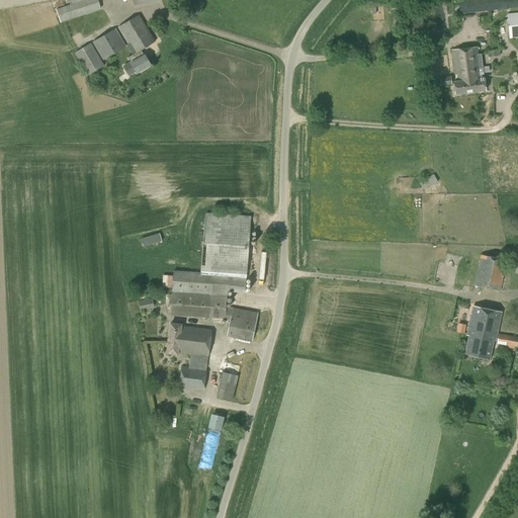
[(68,0),(70,5),(56,10),(61,22),(65,21),(65,22),(70,20),(85,14),(101,8),(97,0),(68,0)]
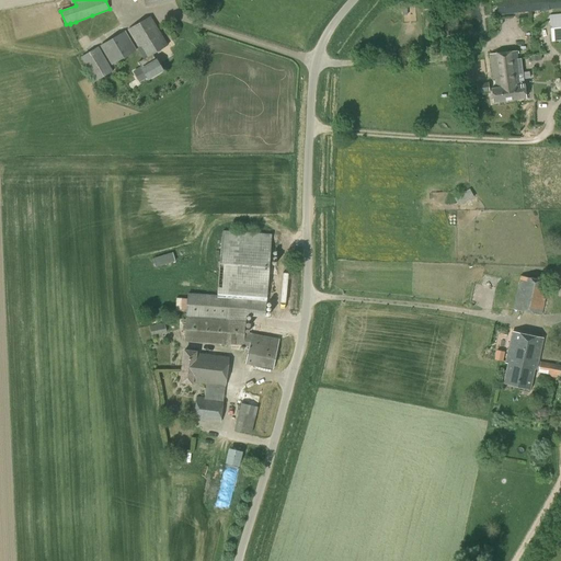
[(549,11),(549,10),(560,8),(560,0),(496,0),(499,15),(541,11),(549,11)]
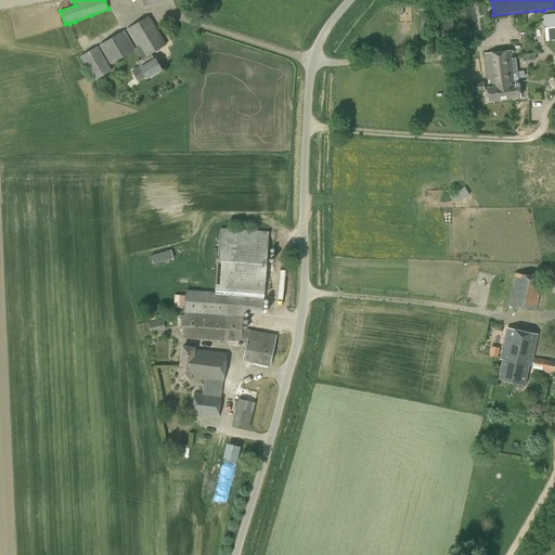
[(546,41),(554,40),(554,13),(543,15),(546,41)]
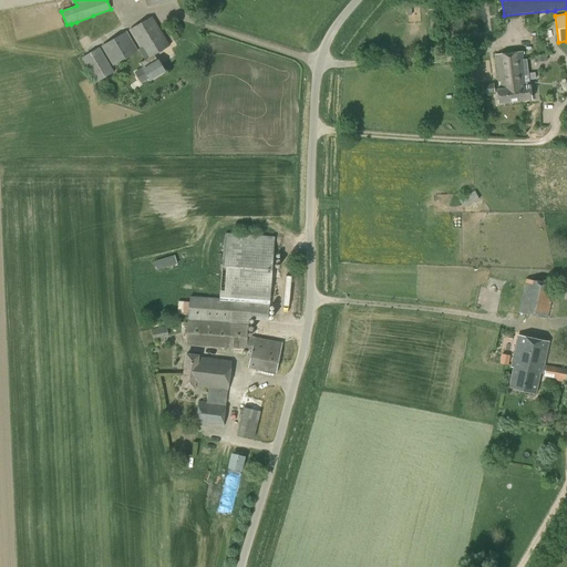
[(152,17),(130,31),(141,48),(138,50),(145,60),(140,63),(143,68),(134,73),(141,84),(148,80),(150,82),(165,71),(156,58),(156,59),(154,55),(171,45),(152,17)]
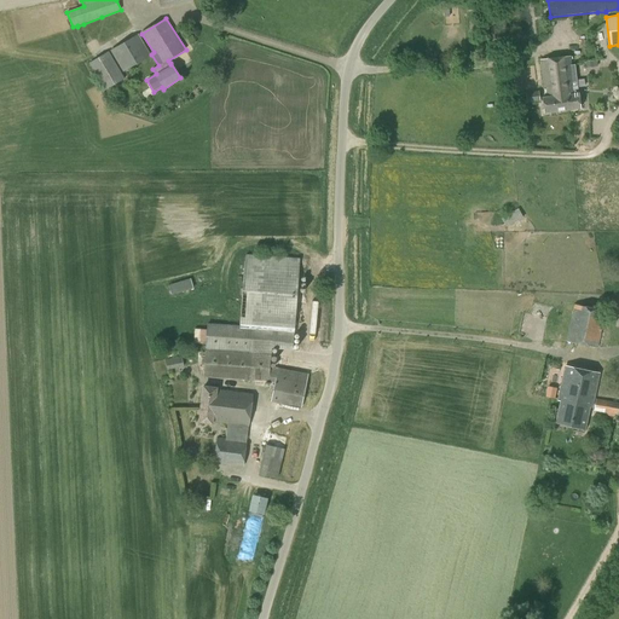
[(123,73),(150,56),(137,34),(110,51),(123,73)]
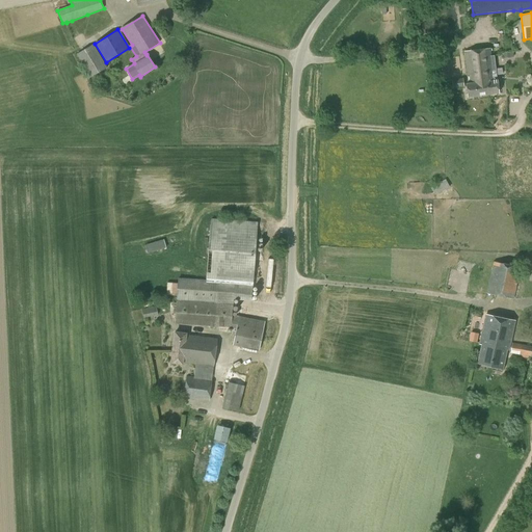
[(90,77),(107,68),(94,45),(77,54),(90,77)]
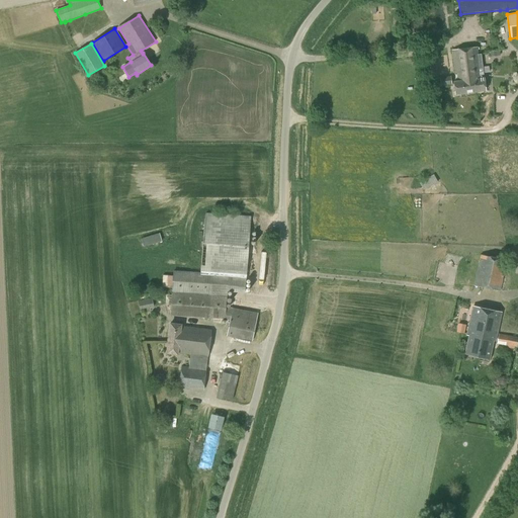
[(483,67),(481,54),(478,55),(477,47),(451,50),(455,82),(453,82),(454,94),(485,91),(483,67)]
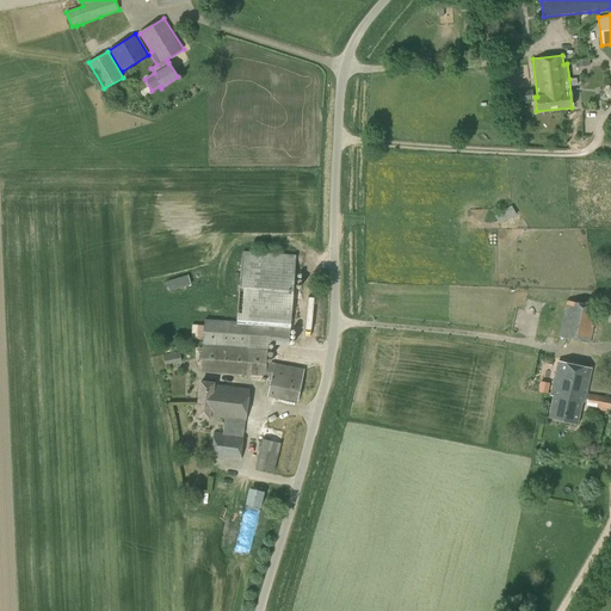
[(520,102),(532,100),(531,90),(519,91),(520,102)]
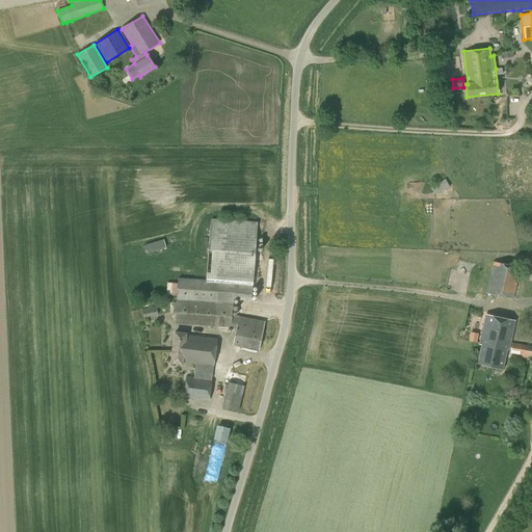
[(434,195),(450,187),(445,180),(430,187),(434,195)]
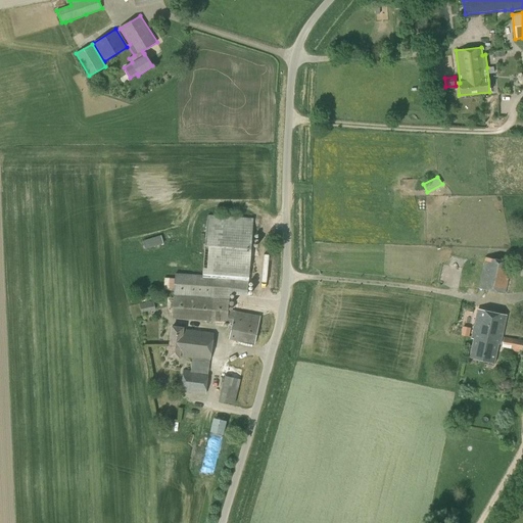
[(248,279),(252,219),(206,216),(202,276),(176,274),(173,317),(227,322),(232,323),(228,339),(254,344),(260,318),(227,311),(229,300),(231,278),(248,279)]
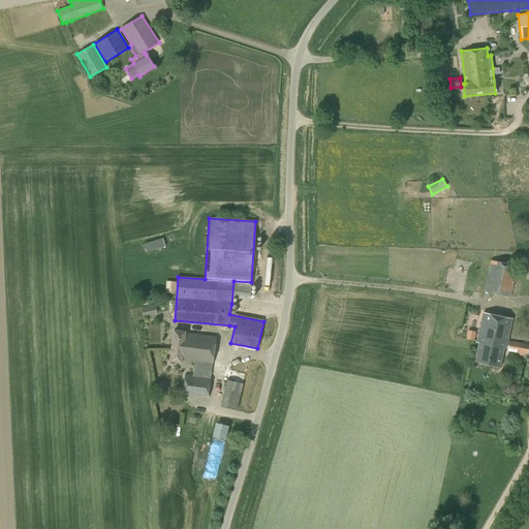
[(149,251),(162,248),(160,239),(146,243),(149,251)]
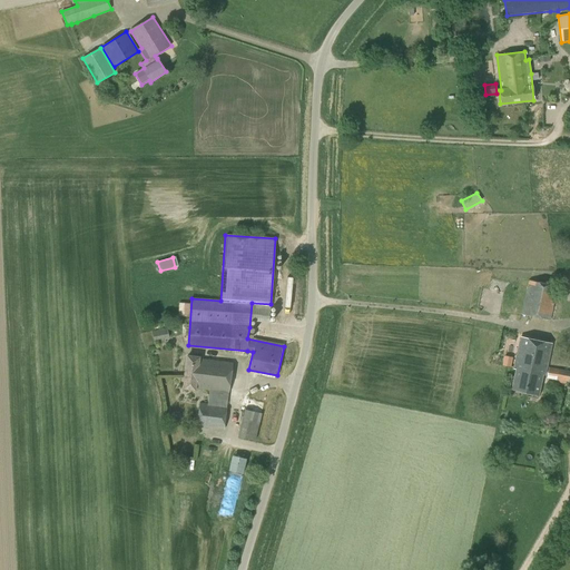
[(550,321),(558,286),(529,281),(521,314),(550,321)]
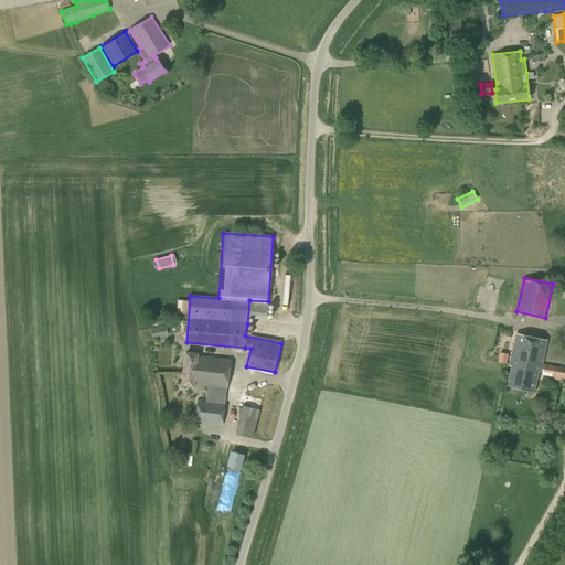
[(189,312),(189,299),(179,298),(179,312),(189,312)]
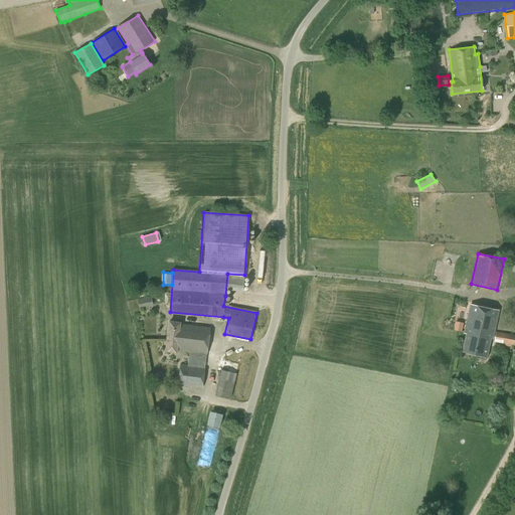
[(139,308),(152,305),(151,296),(137,299),(139,308)]
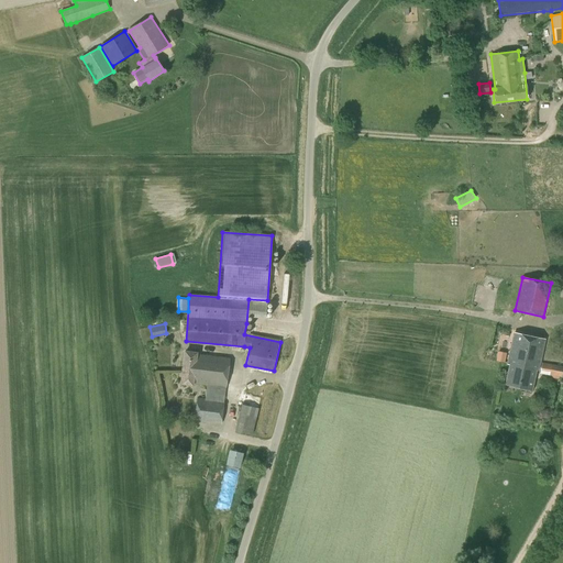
[(538,371),(539,366),(545,339),(514,332),(507,364),(509,364),(505,385),(531,390),(536,371),(538,371)]
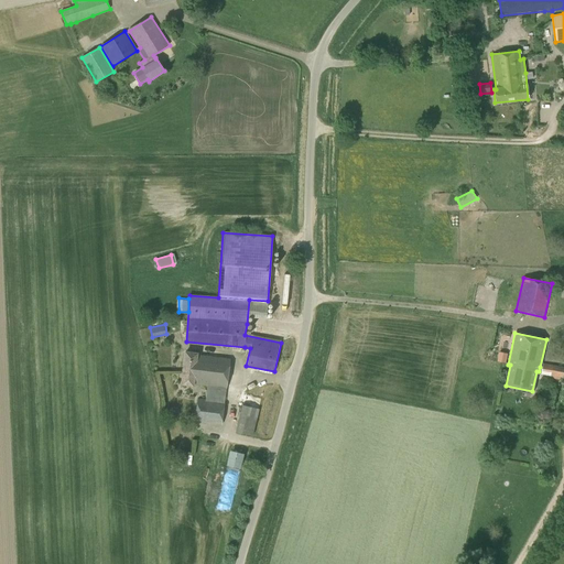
[(221,425),(229,358),(197,355),(197,353),(185,351),(181,384),(193,387),(194,383),(207,386),(205,400),(197,399),(194,422),(221,425)]
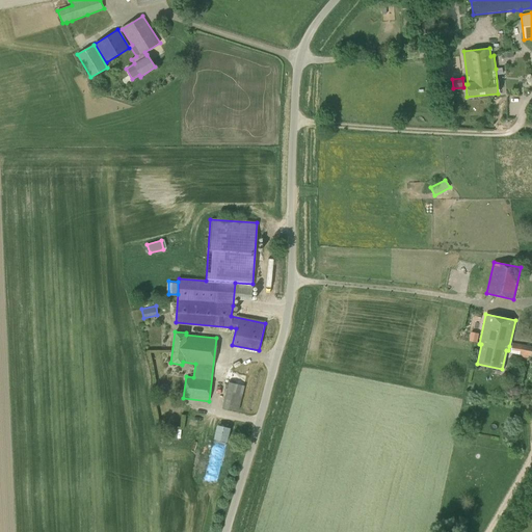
[(531,346),(512,343),(510,350),(520,351),(519,356),(528,358),(528,356),(531,356),(531,346)]
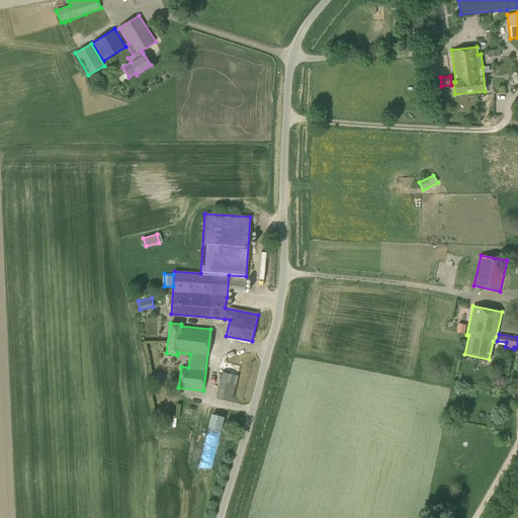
[(233,400),(238,375),(224,371),(218,396),(233,400)]
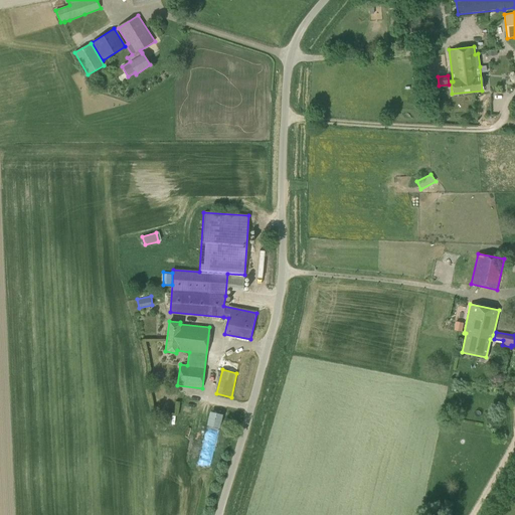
All buildings are outlined.
